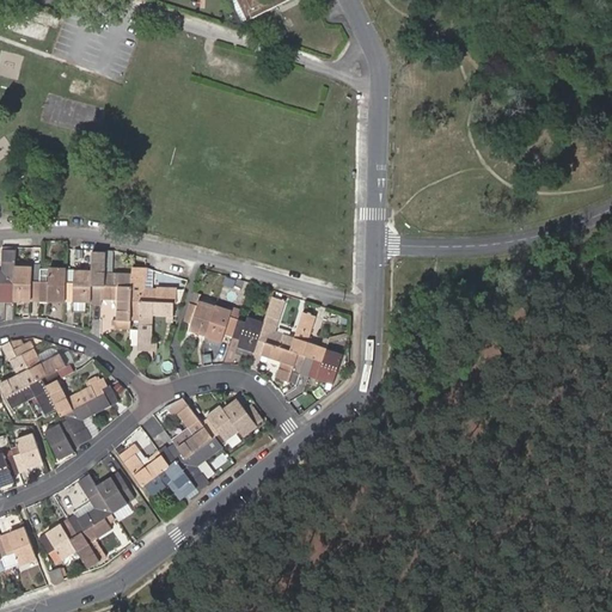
[(237,0),(246,20),(288,0),(237,0)]
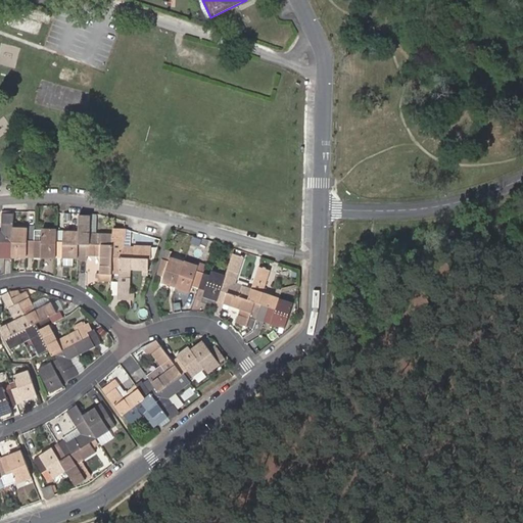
[(1,231),(0,231),(0,257),(12,258),(12,256),(78,258),(78,260),(87,260),(87,256),(100,256),(100,274),(96,274),(96,281),(112,282),(112,274),(120,274),(119,300),(133,300),(135,300),(135,293),(131,293),(132,271),(148,271),(149,260),(151,260),(154,260),(158,248),(151,248),(131,248),(126,247),(126,228),(114,228),(113,235),(91,234),(91,224),(91,216),(80,215),(79,231),(64,231),(64,242),(56,241),(56,231),(43,230),(42,240),(36,240),(36,227),(28,227),(28,230),(13,229),(14,214),(14,210),(2,210),(2,214),(1,231)]
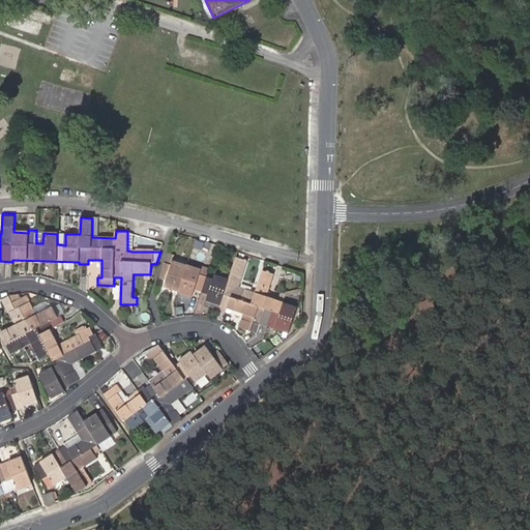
[(166,262),(160,277),(167,280),(165,287),(193,297),(195,290),(202,293),(209,295),(206,301),(219,306),(218,312),(225,314),(227,310),(243,315),(239,328),(258,333),(261,324),(268,326),(288,333),(297,307),(282,302),(277,301),(266,297),(274,273),(264,269),(256,293),(239,287),(247,262),(247,261),(236,257),(236,259),(229,278),(215,274),(214,278),(207,276),(209,272),(202,270),(173,260),(172,264),(166,262)]
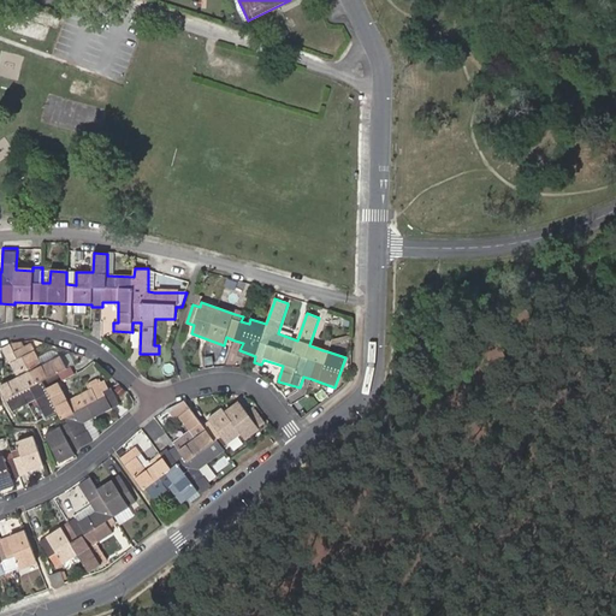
[(58,463),(75,455),(73,451),(93,442),(83,422),(119,404),(112,389),(110,390),(105,380),(100,384),(98,380),(89,384),(93,390),(67,401),(58,383),(63,379),(73,374),(71,368),(67,369),(61,357),(41,367),(37,360),(30,344),(22,348),(19,343),(15,343),(11,344),(3,348),(1,348),(17,379),(0,388),(12,412),(28,403),(36,400),(46,418),(58,412),(61,419),(66,418),(72,431),(65,434),(60,427),(45,436),(58,463)]
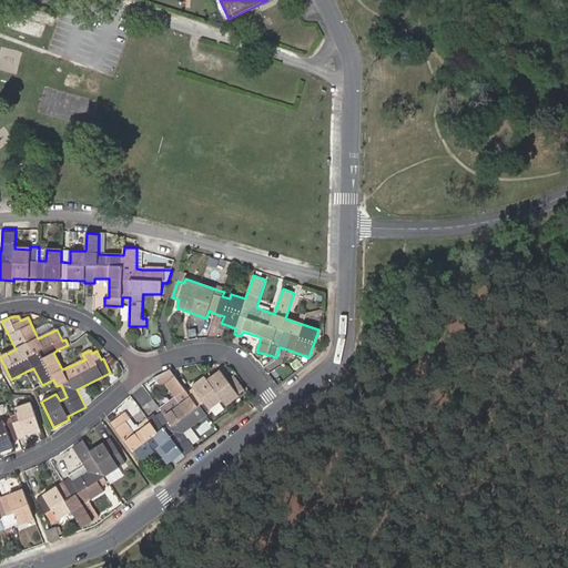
[(235,328),(221,323),(220,330),(234,334),(235,328)]
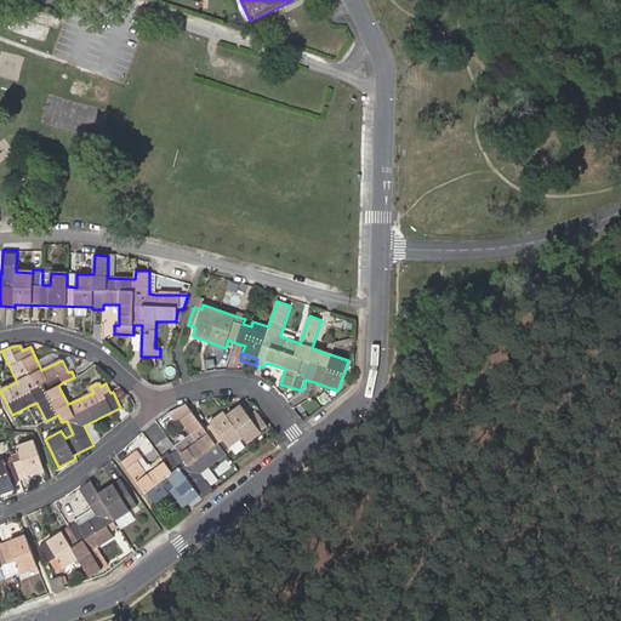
[(41,370),(62,360),(52,357),(38,363),(41,370)]
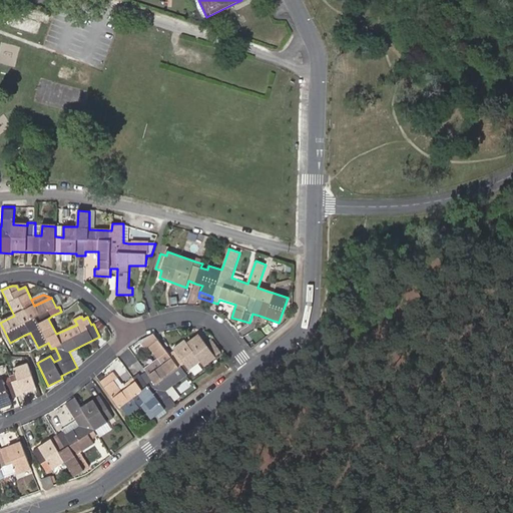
[(23,336),(31,351),(38,348),(30,333),(23,336)]
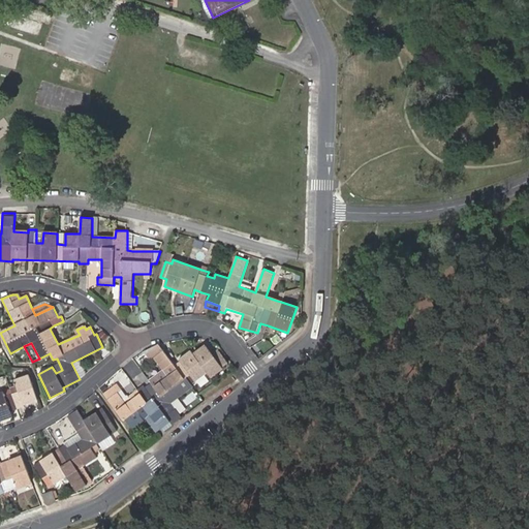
[(159,345),(159,344),(153,346),(143,351),(146,354),(150,361),(154,359),(163,371),(168,377),(153,389),(150,384),(145,389),(143,386),(137,391),(127,398),(131,401),(126,405),(117,393),(121,391),(117,384),(104,394),(124,421),(125,421),(131,429),(145,418),(150,415),(161,429),(169,423),(170,425),(180,417),(169,403),(191,387),(185,378),(189,375),(194,382),(207,373),(209,377),(227,364),(217,350),(211,354),(205,346),(196,352),(194,348),(190,351),(179,361),(180,363),(175,366),(159,345)]
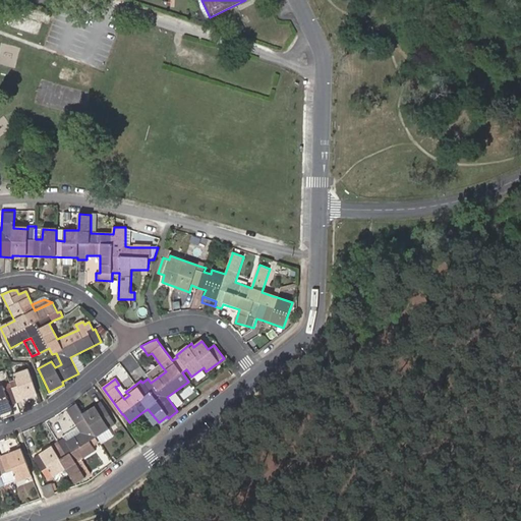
[(151,383),(166,371),(161,365),(147,377),(148,379),(151,383)]
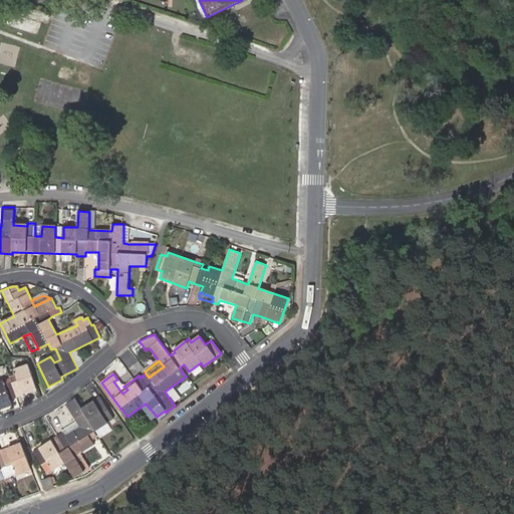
[(36,388),(28,364),(14,368),(18,380),(5,386),(3,380),(0,381),(0,410),(12,406),(10,400),(24,396),(22,392),(36,388)]
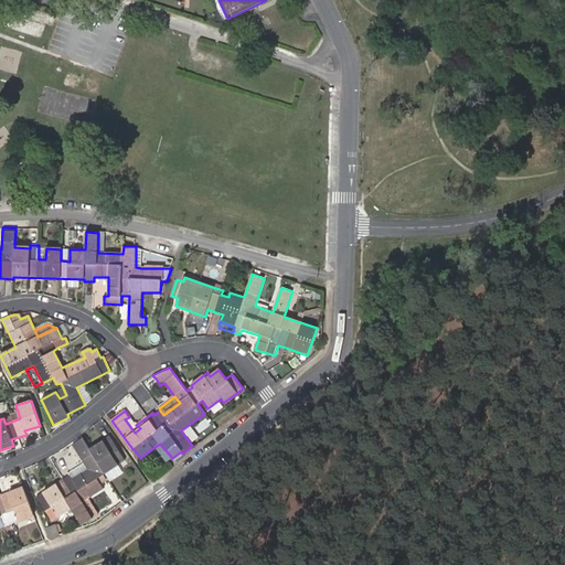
[(83,503),(89,499),(104,490),(97,479),(119,466),(125,461),(119,451),(110,436),(89,449),(83,437),(72,445),(84,464),(70,472),(70,476),(36,497),(45,511),(46,511),(52,508),(59,518),(62,523),(75,515),(82,524),(93,519),(83,503)]
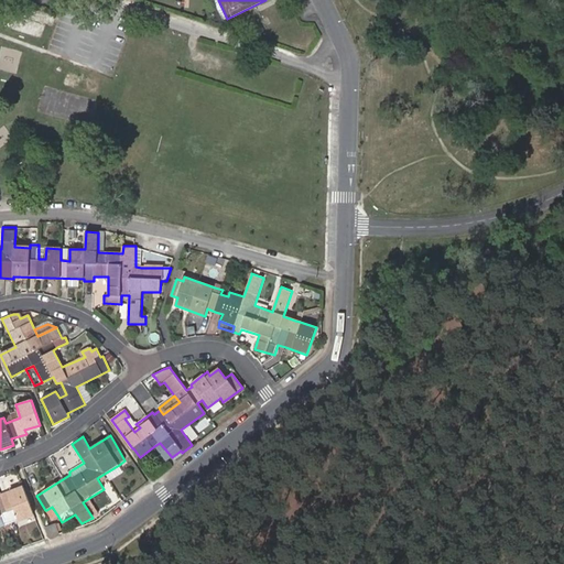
[(166,462),(172,457),(160,443),(154,446),(166,462)]
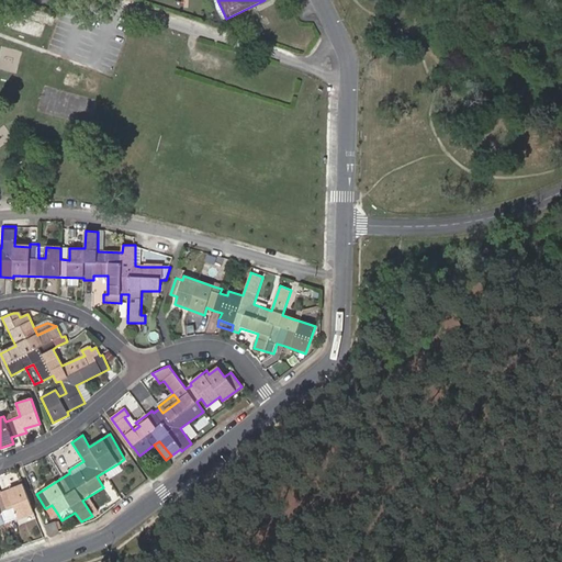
[(33,512),(23,485),(0,493),(0,512),(14,506),(19,517),(33,512)]
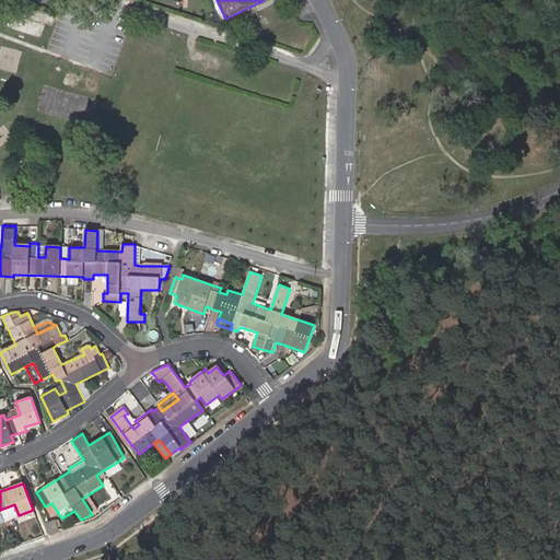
[(97,510),(89,494),(82,499),(92,514),(97,510)]
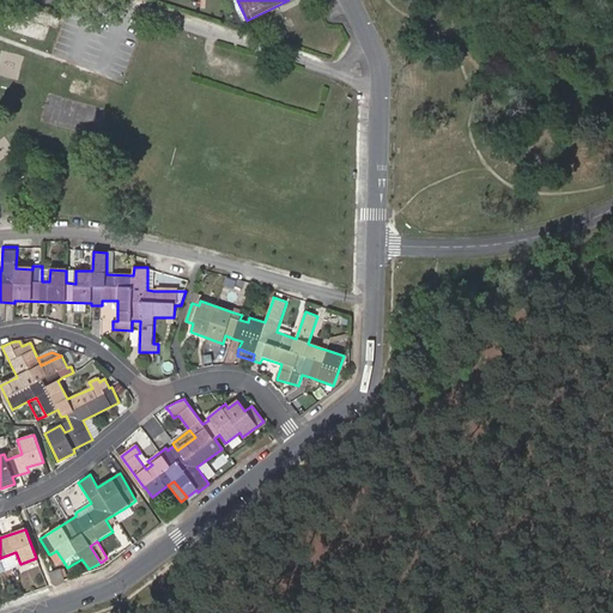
[(56,551),(50,554),(58,565),(64,562),(56,551)]
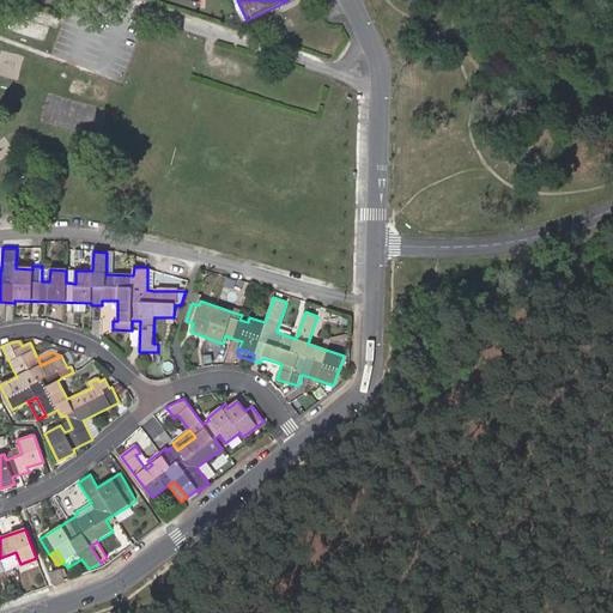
[(60,570),(49,574),(53,584),(65,581),(60,570)]
